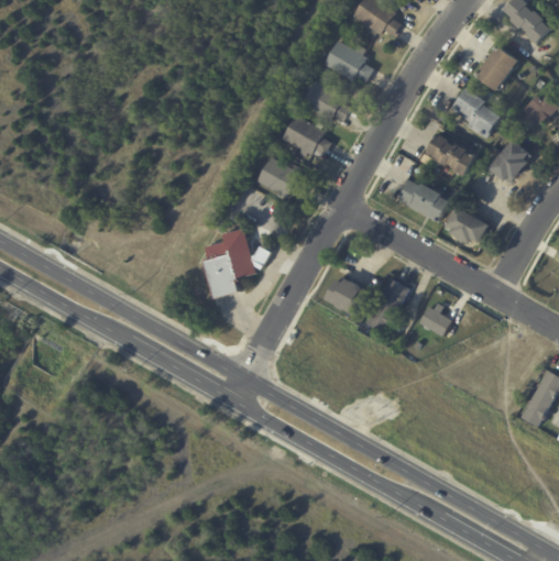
[(399,24),(392,35),(382,29),(379,34),(351,15),(361,0),(377,0),(395,12),(391,18),(399,23),(399,24)]
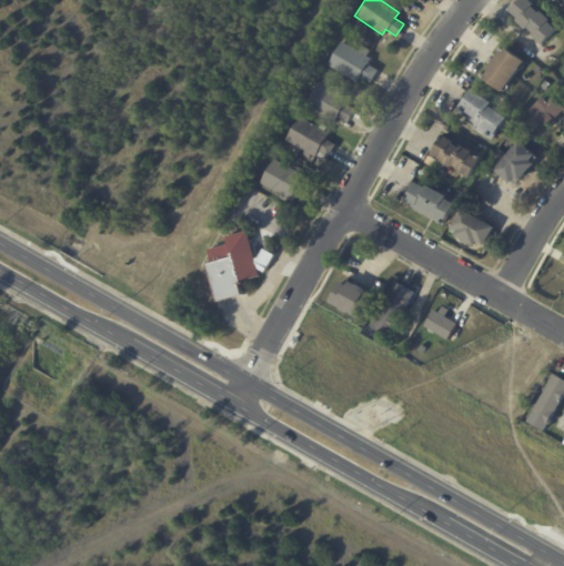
[(553,30),(541,43),(540,42),(539,43),(534,39),(535,38),(531,34),(533,32),(530,30),(529,30),(525,27),(523,29),(517,24),(519,22),(514,19),(516,17),(509,9),(516,0),(530,0),(533,3),(531,4),(537,11),(540,9),(549,19),(547,20),(555,28),(553,30)]
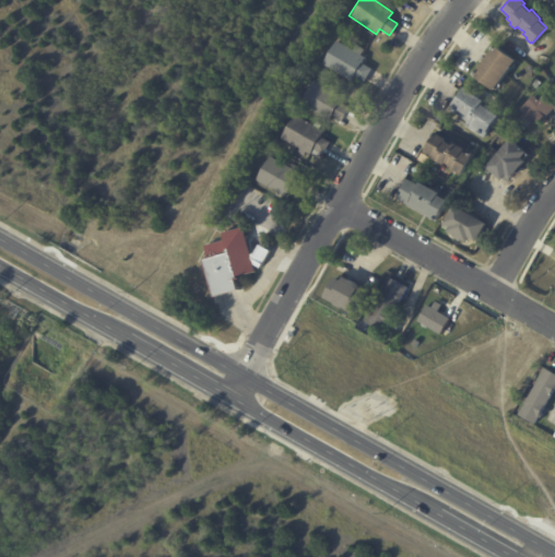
[(351,49),(353,44),(362,48),(358,54),(363,57),(359,62),(369,68),(362,80),(353,74),(350,80),(345,76),(342,82),(333,78),(337,72),(320,62),(333,39),(351,49)]
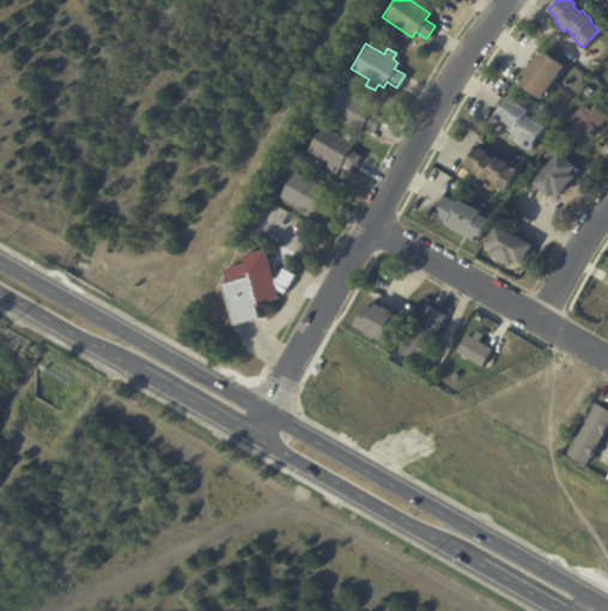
[(508,78),(515,68),(522,73),(541,49),(564,66),(539,98),(518,83),(516,88),(506,80),(508,78)]
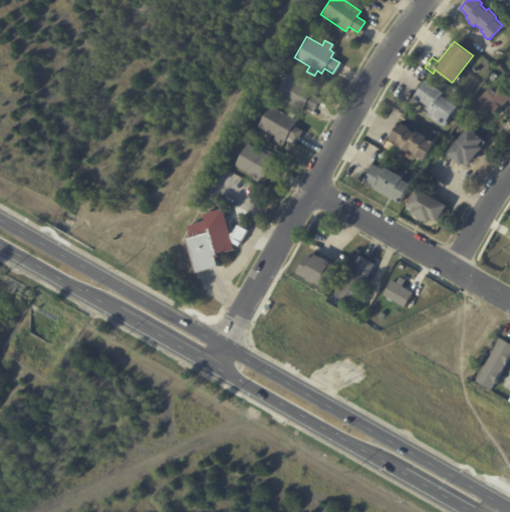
[(491,71),(495,74),(490,80),(486,76),(491,71)]
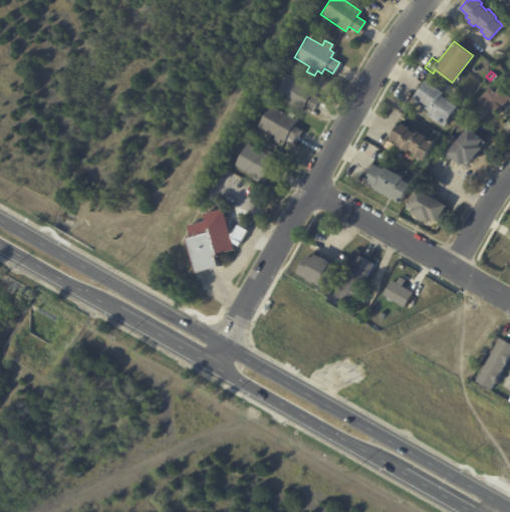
[(318,98),(312,109),(303,104),(300,109),(274,95),(286,73),(313,88),(310,93),(318,98)]
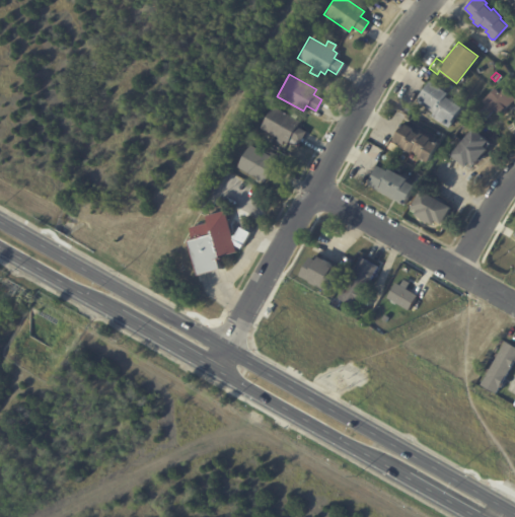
[(440,122),(429,115),(431,112),(416,100),(431,80),(447,93),(445,96),(461,107),(446,127),(440,122)]
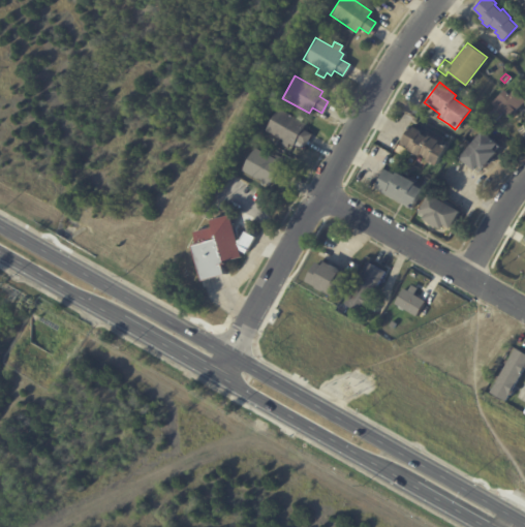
[(512,111),(506,116),(502,112),(494,119),(487,112),(493,106),(489,101),(503,88),(507,93),(513,88),(524,99),(512,111)]
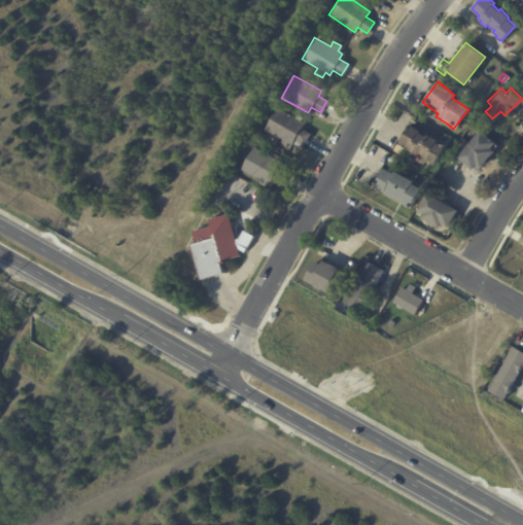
[(513,108),(517,104),(521,109),(516,112),(513,108)]
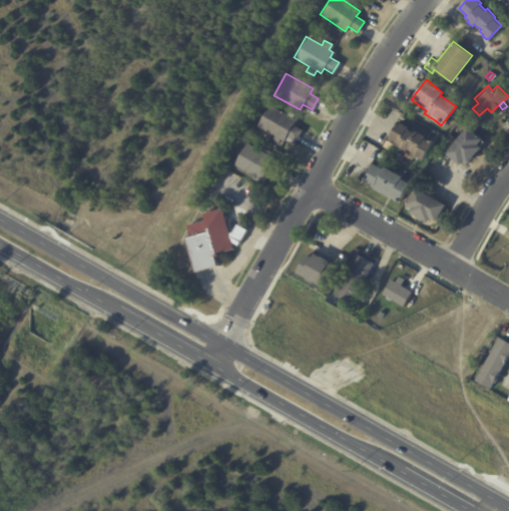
[(301,130),(295,140),(286,135),(283,141),(256,125),(268,104),(295,119),(292,124),(302,129),(301,130)]
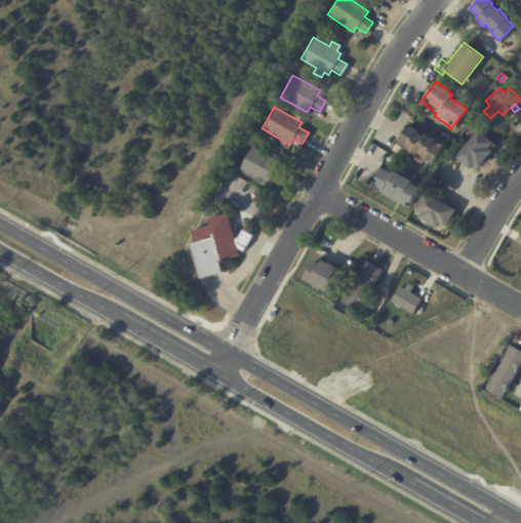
[(261,114),(257,121),(250,118),(253,111),(261,114)]
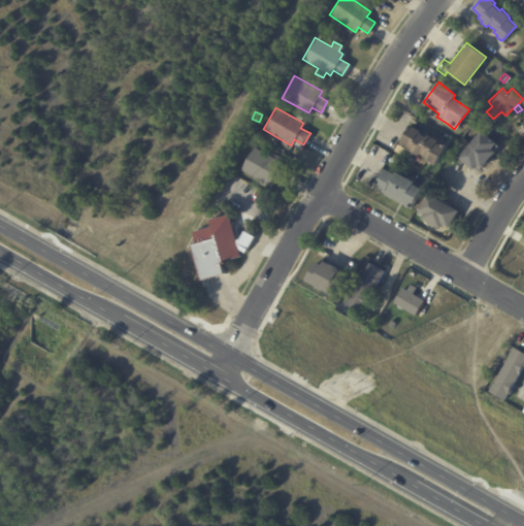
[(523,135),(519,139),(512,129),(523,119),(523,135)]
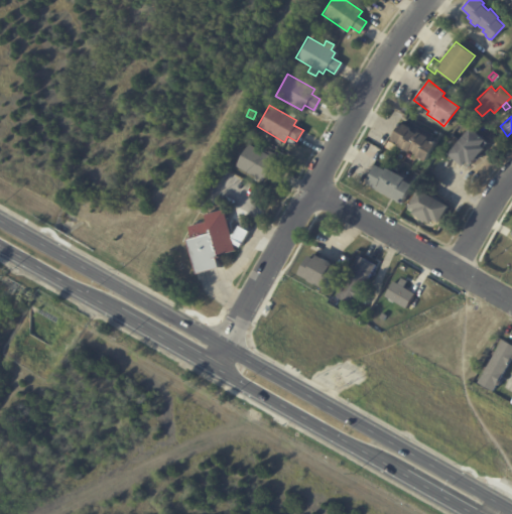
[(244,118),(253,123),(248,130),(240,126),(244,118)]
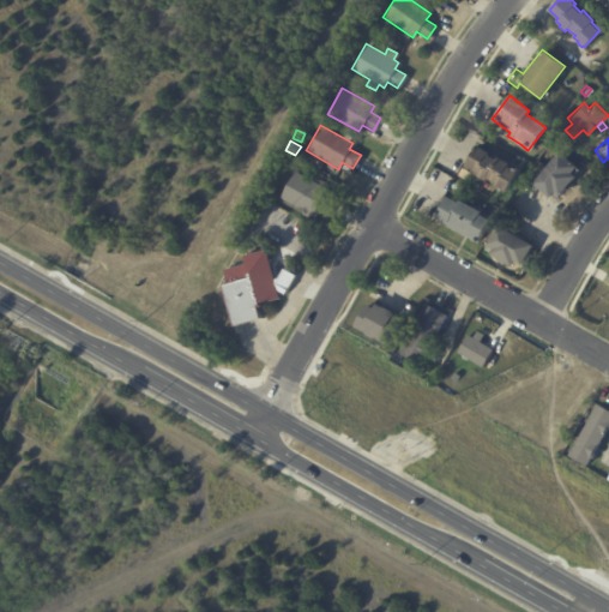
[(518,165),(505,192),(499,189),(498,190),(492,187),(493,184),(477,175),(476,178),(472,175),(474,173),(463,168),(476,142),(518,165)]
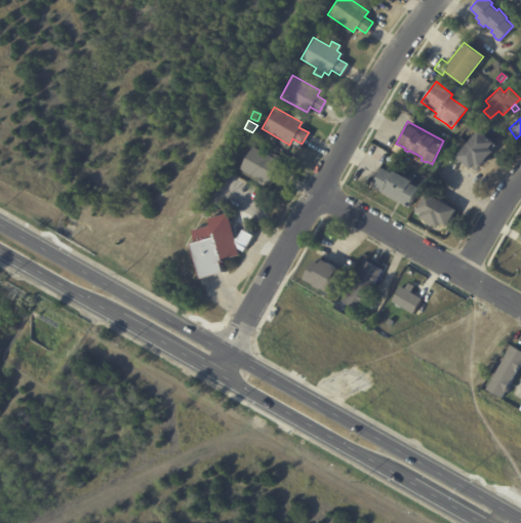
[(488,146),(487,148),(491,151),(478,167),(474,164),(470,169),(454,156),(477,129),(492,142),(488,146)]
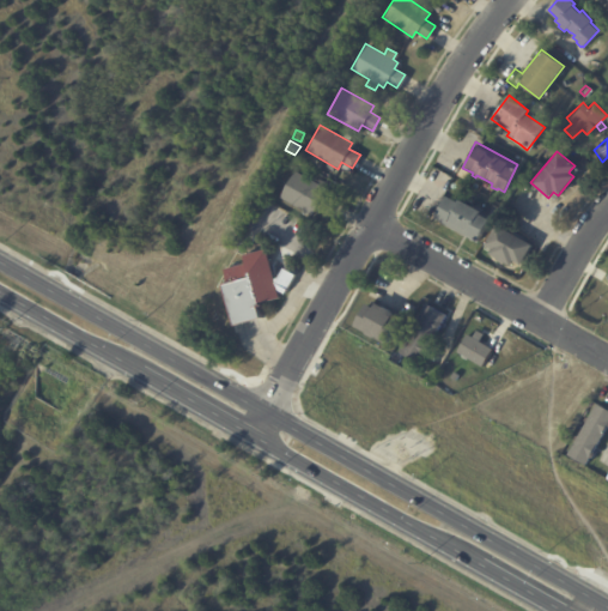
[(333,201),(326,215),(315,209),(311,215),(279,197),(293,170),(336,195),(333,201)]
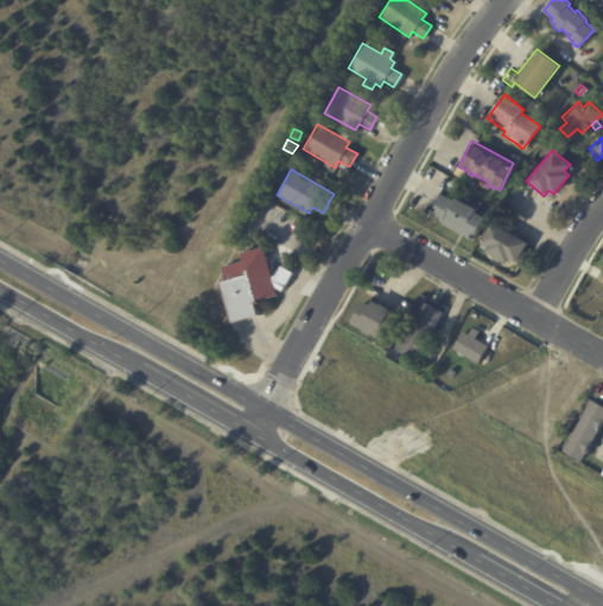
[(458,233),(430,216),(443,194),(451,200),(455,194),(461,199),(459,201),(469,206),(473,201),(483,207),(478,214),(484,218),(471,240),(458,233)]
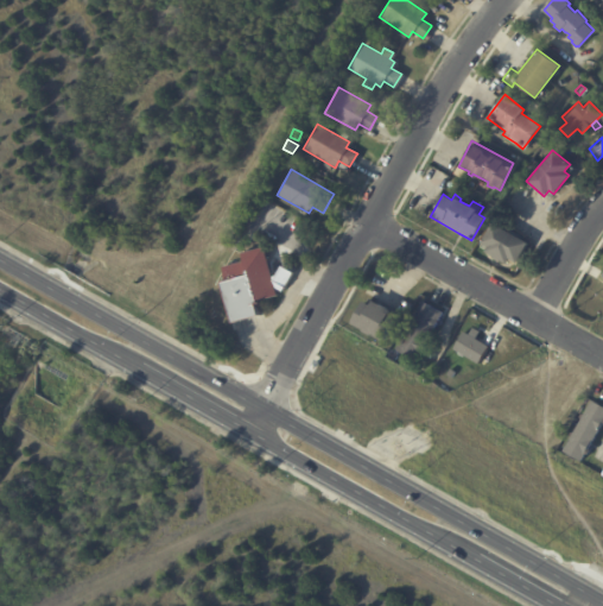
[(509,259),(508,258),(505,263),(484,251),(487,246),(480,242),(492,222),(527,242),(515,263),(509,259)]
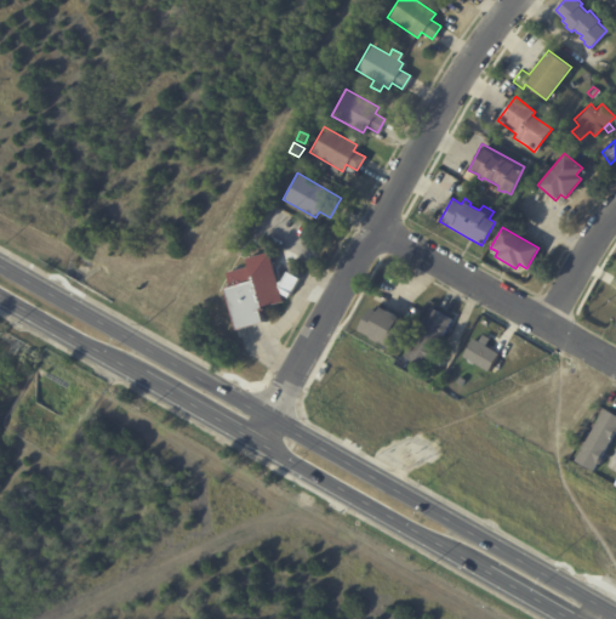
[(271,262),(281,301),(263,306),(264,310),(261,311),(264,322),(237,330),(224,289),(229,288),(226,273),(247,267),(245,259),(268,253),(271,262)]
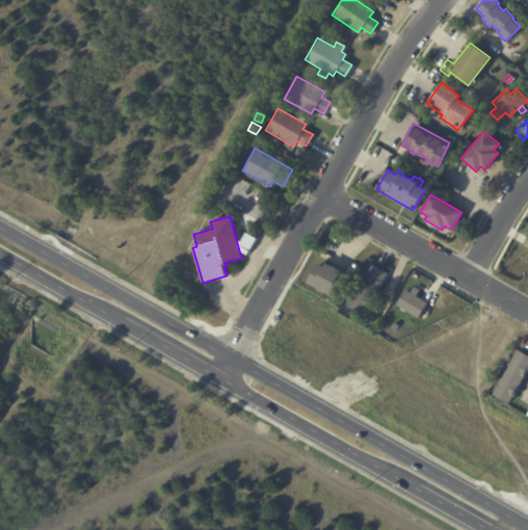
[(325,262),(347,275),(334,298),(323,292),(322,294),(316,290),(317,289),(307,282),(320,260),(325,262)]
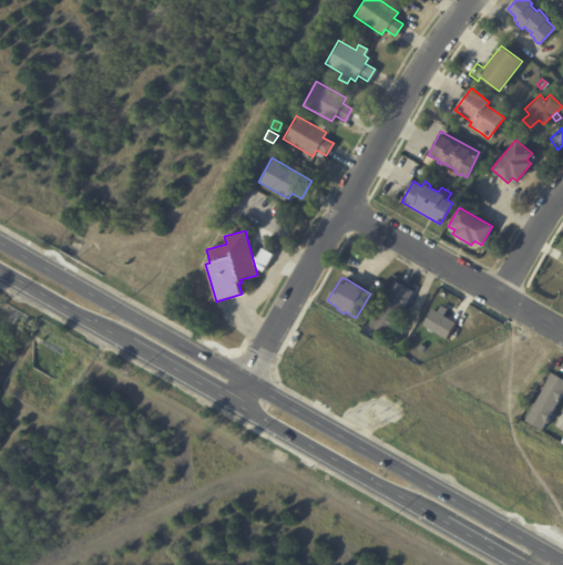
[(396,281),(411,291),(387,336),(367,326),(392,280),(396,281)]
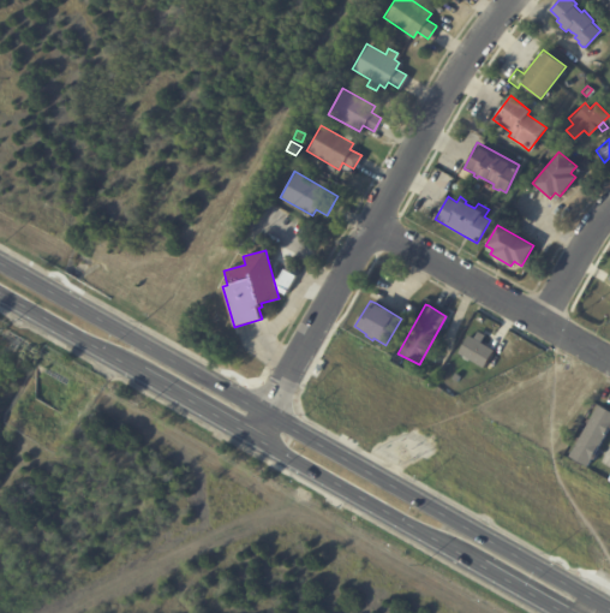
[(465,332),(489,345),(478,363),(454,350),(465,332)]
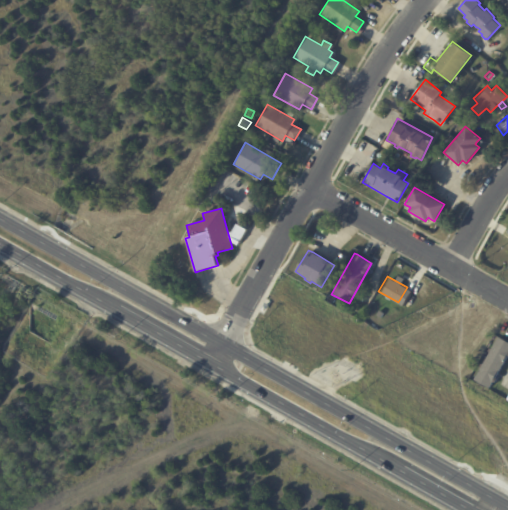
[(507,341),(507,350),(488,386),(474,378),(497,335),(507,341)]
